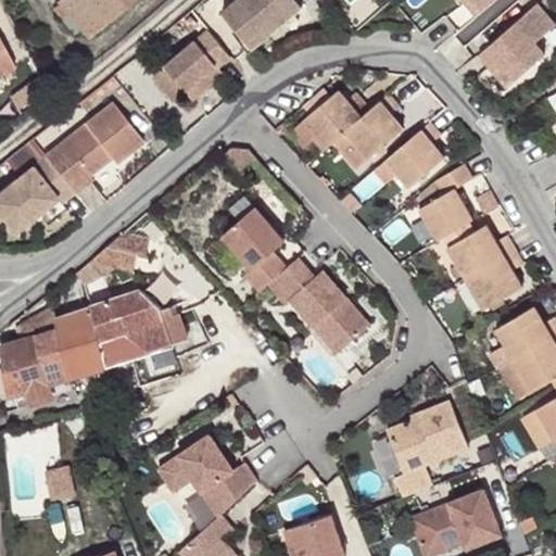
[(72,15),(89,35),(90,37),(133,0),(58,0),(61,3),(54,8),(65,21),(72,15)]
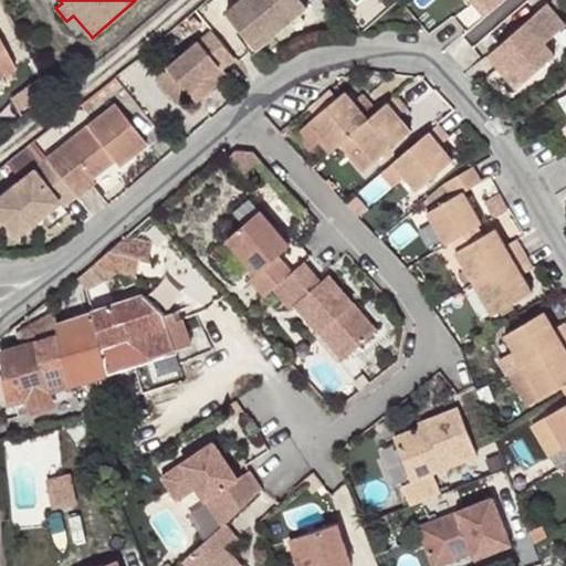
[(303,0),(242,0),(229,12),(259,49),(310,7),(303,0)]
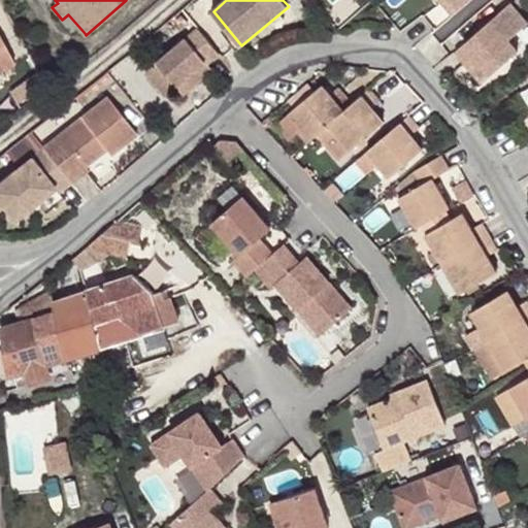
[(453,15),(470,0),(447,0),(442,4),(453,15)]
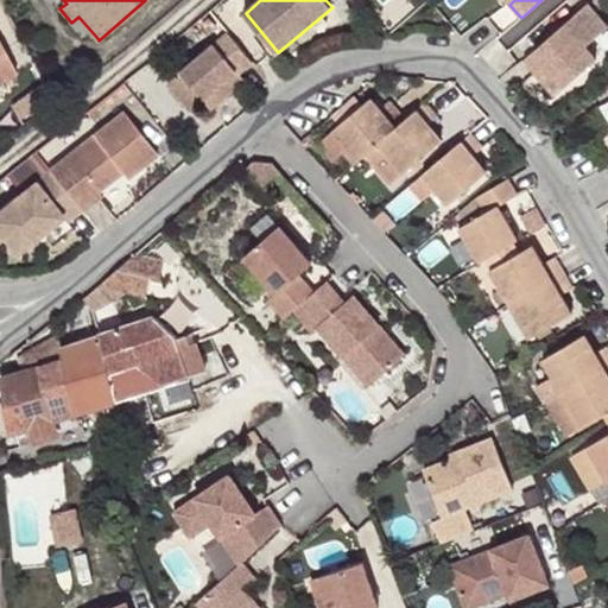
[(607,46),(577,11),(565,21),(595,56),(607,46)]
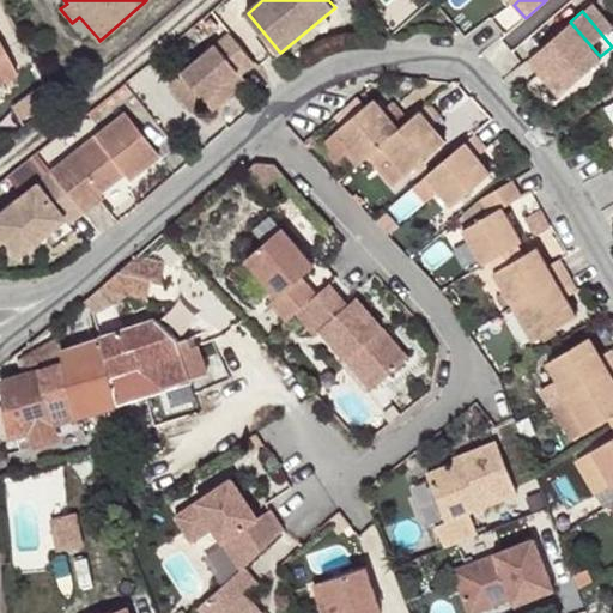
[(600,56),(570,22),(527,58),(540,73),(551,65),(568,85),(600,56)]
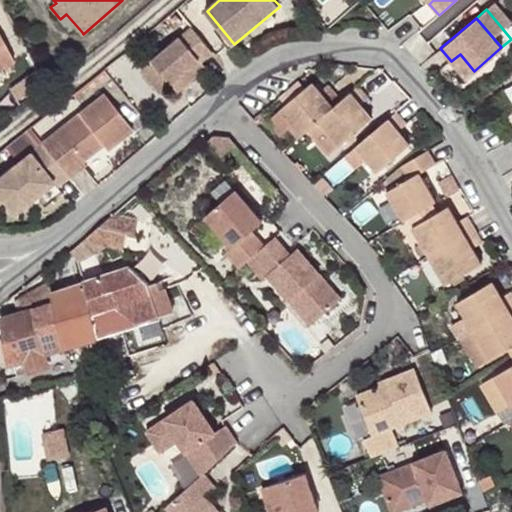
[(201,61),(213,51),(193,26),(151,60),(170,83),(178,92),(207,68),(201,61)]
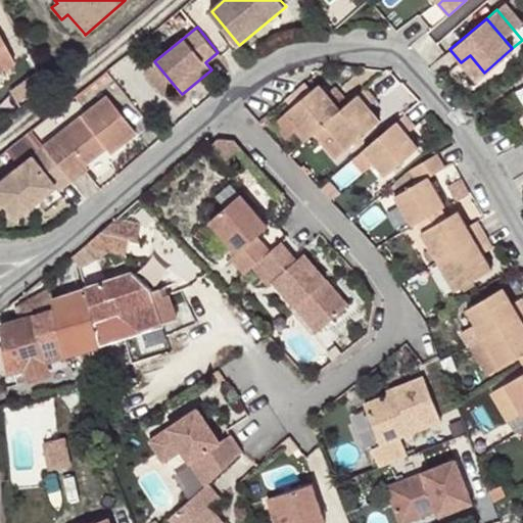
[(0,69),(14,63),(0,37),(0,69)]
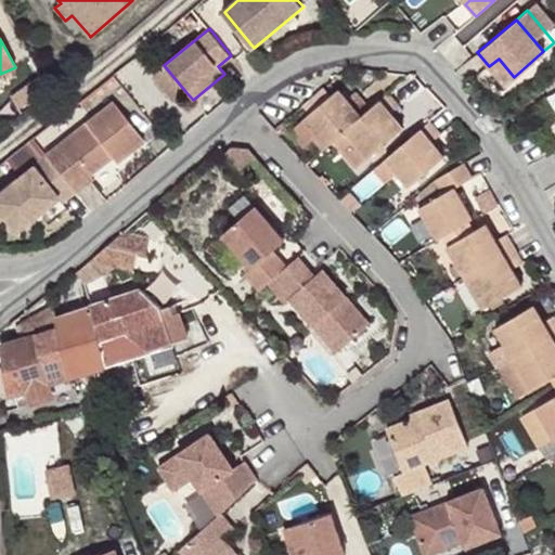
[(504,85),(514,77),(499,59),(489,66),(504,85)]
